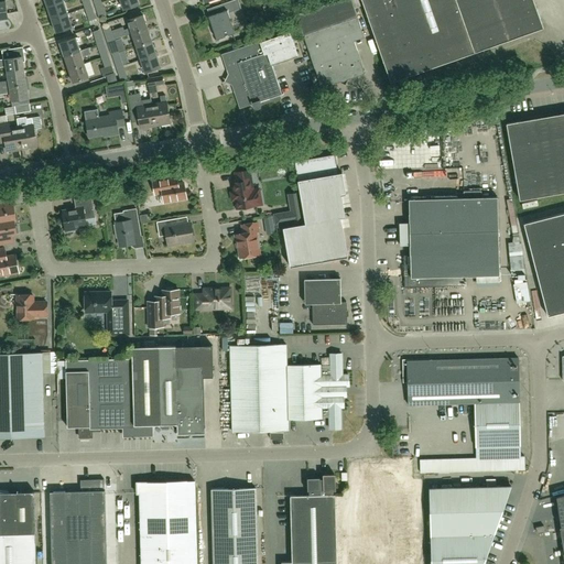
[(63,0),(47,6),(52,19),(67,13),(63,0)]
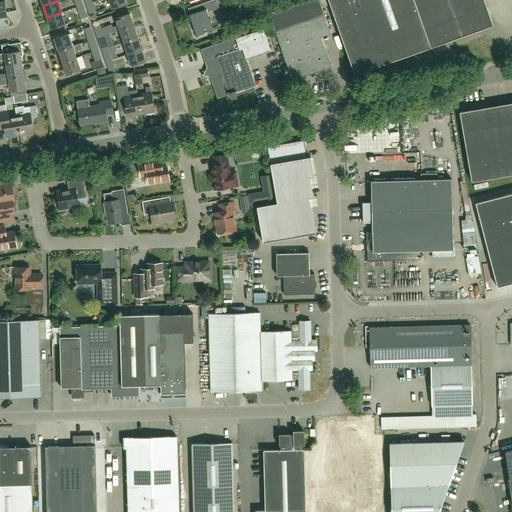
[(125,0),(108,0),(112,9),(127,4),(125,0)]
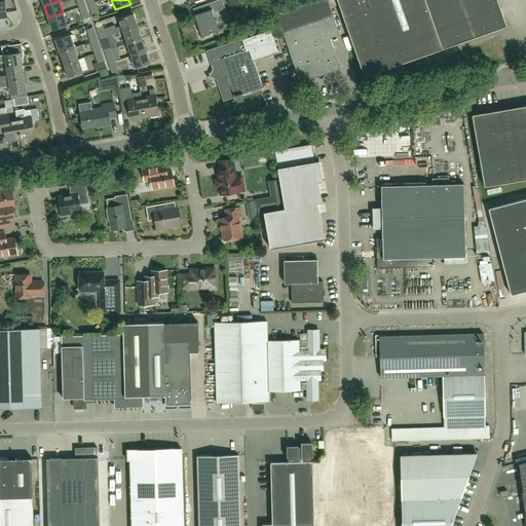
[(213,12),(225,8),(222,0),(218,0),(204,4),(207,11),(194,15),(201,37),(219,31),(213,12)]
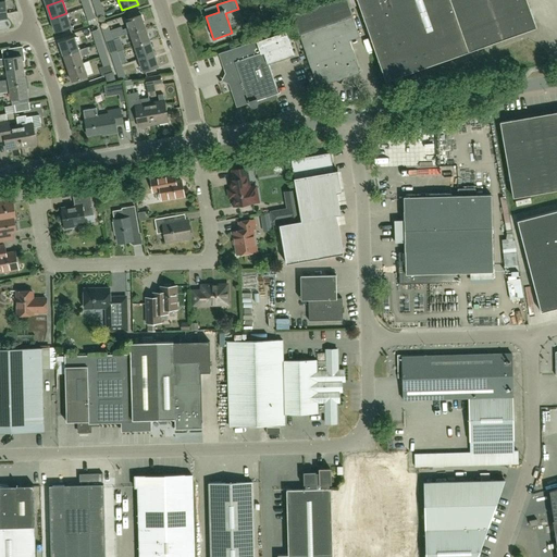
[(349,40),(359,37),(347,0),(332,0),(292,13),(306,54),(308,54),(318,85),(335,78),(336,81),(338,82),(342,82),(343,78),(342,76),(359,71),(349,40)]
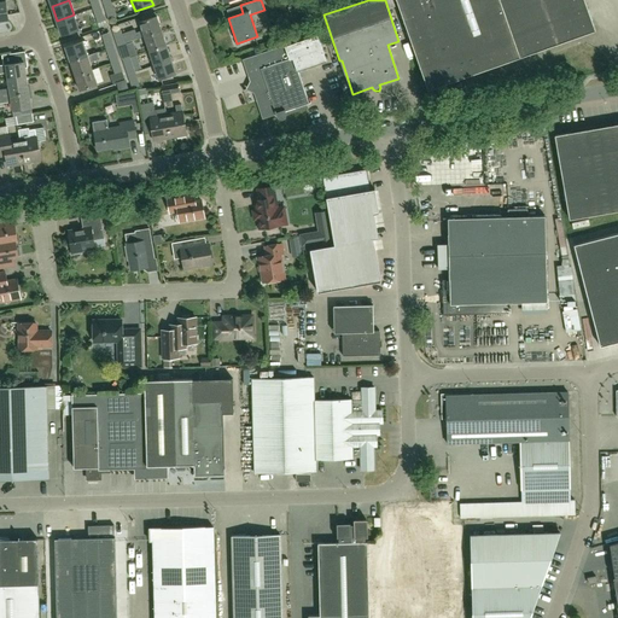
[(398,0),(431,89),(598,29),(587,0),(398,0)]
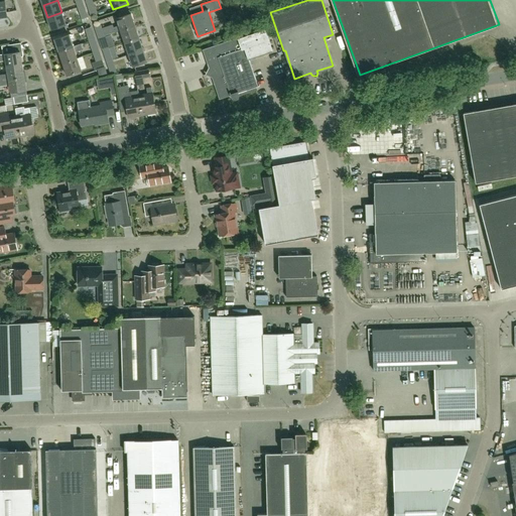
[(93,2),(87,4),(91,16),(97,14),(93,2)]
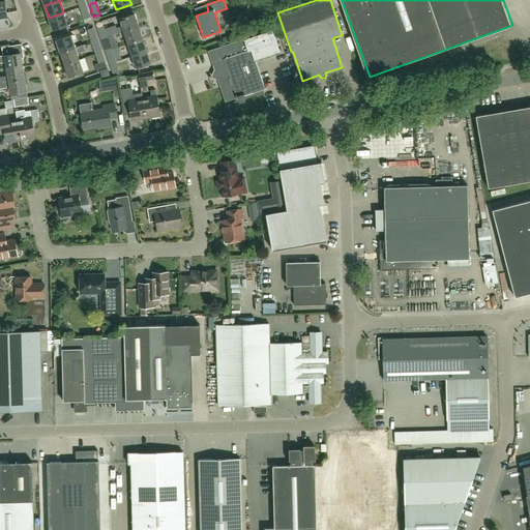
[(86,5),(80,7),(84,20),(90,18),(86,5)]
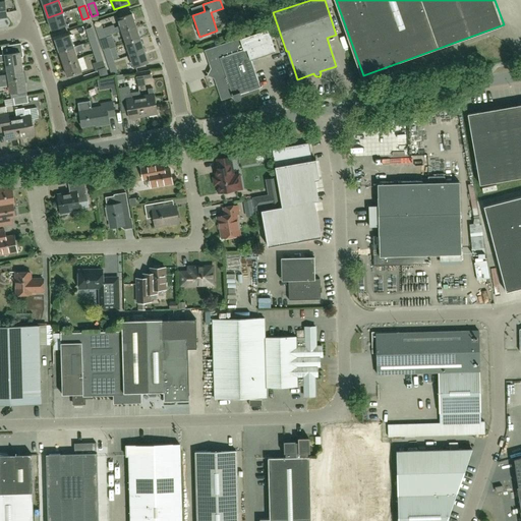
[(62,12),(48,17),(52,30),(66,24),(62,12)]
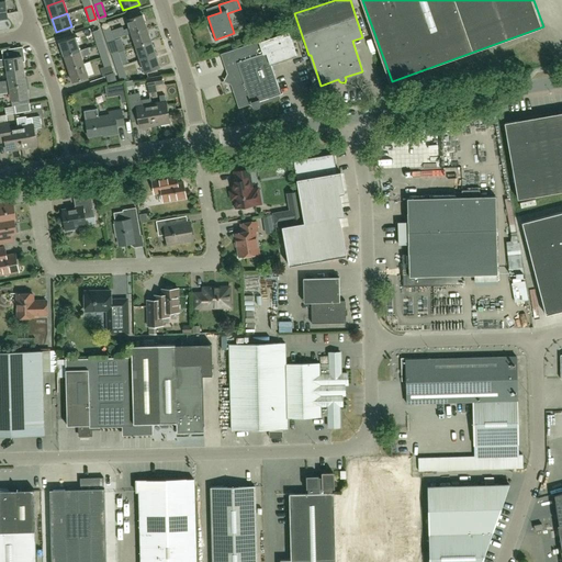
[(125,35),(131,33),(147,27),(143,14),(126,20),(128,27),(123,30),(125,35)]
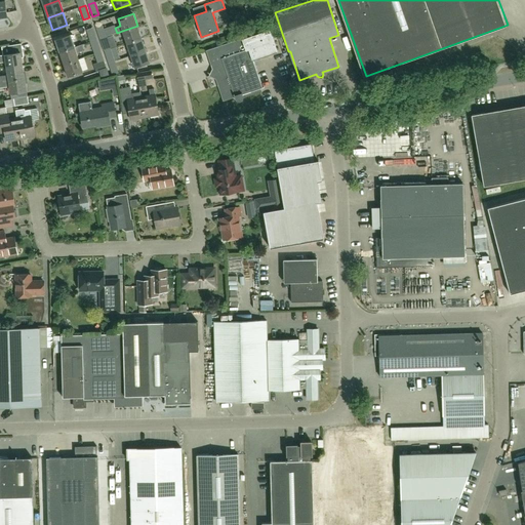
[(101,38),(107,36),(103,25),(96,27),(101,38)]
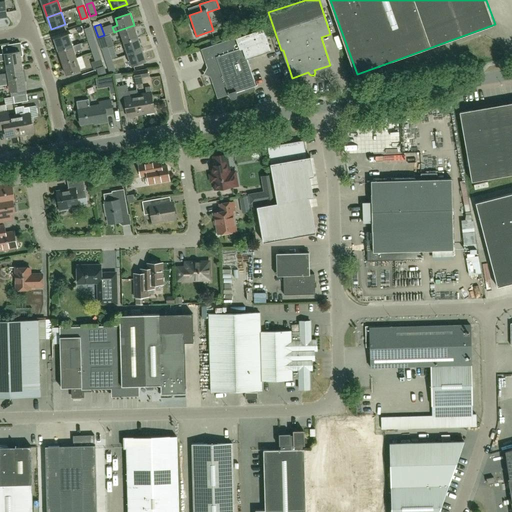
[(123,42),(138,37),(134,25),(119,30),(123,42)]
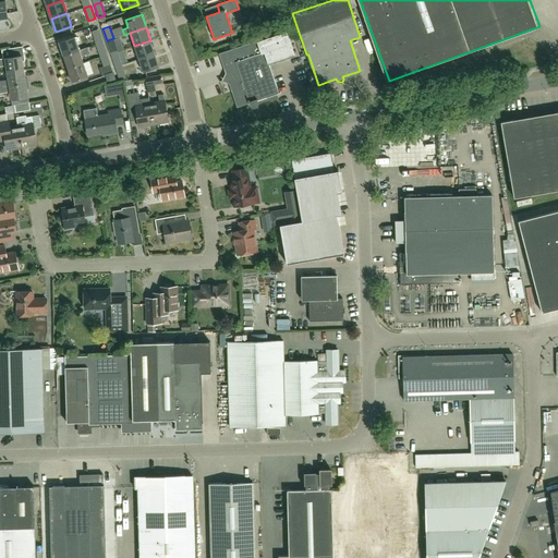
[(96,45),(104,41),(99,29),(92,32),(96,45)]
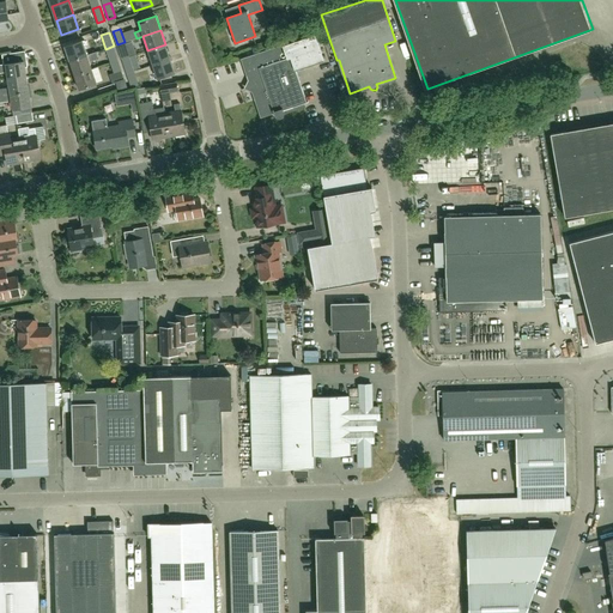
[(286,43),(241,59),(246,73),(248,80),(249,85),(252,85),(254,85),(263,113),(272,109),(273,114),(274,115),(274,116),(275,116),(277,117),(278,117),(279,117),(280,117),(281,116),(283,116),(283,115),(283,114),(284,114),(284,113),(284,111),(283,111),(283,110),(304,103),(308,102),(307,102),(295,70),(323,60),(315,34),(286,43)]
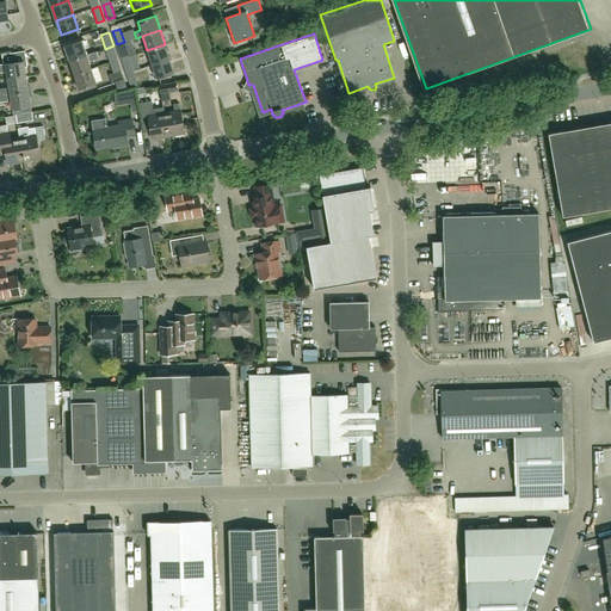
[(69,61),(87,55),(82,39),(65,45),(69,61)]
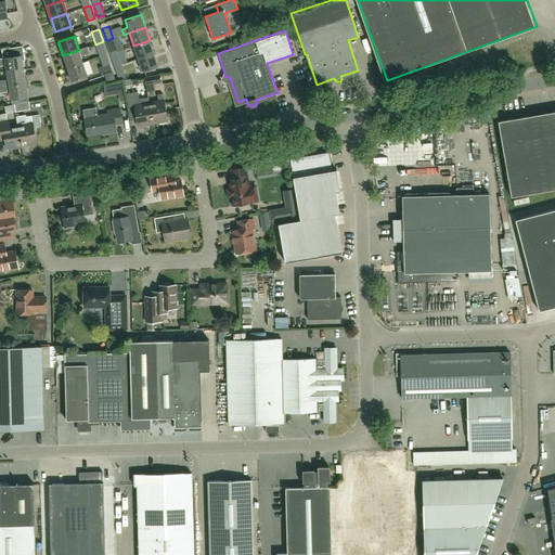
[(111,53),(123,49),(124,49),(119,37),(113,40),(113,38),(106,40),(111,53)]
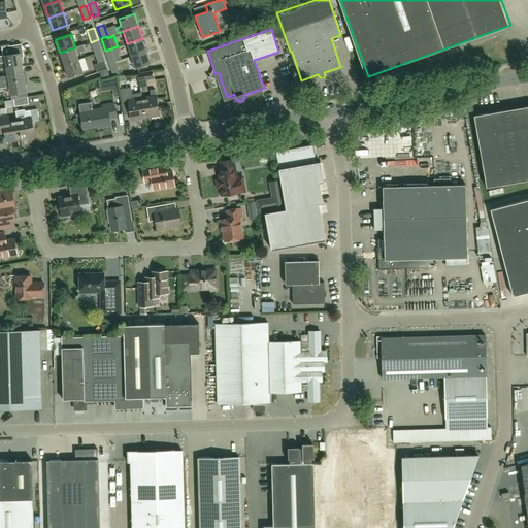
[(131,56),(146,51),(142,38),(127,43),(131,56)]
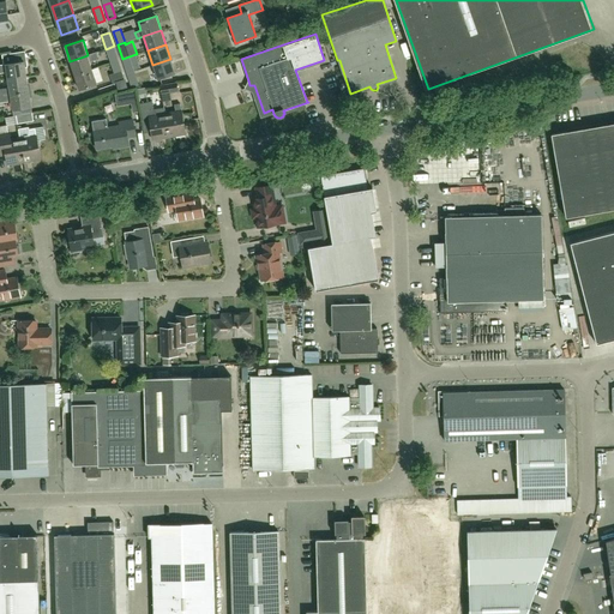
[(110,62),(119,60),(114,46),(106,49),(110,62)]
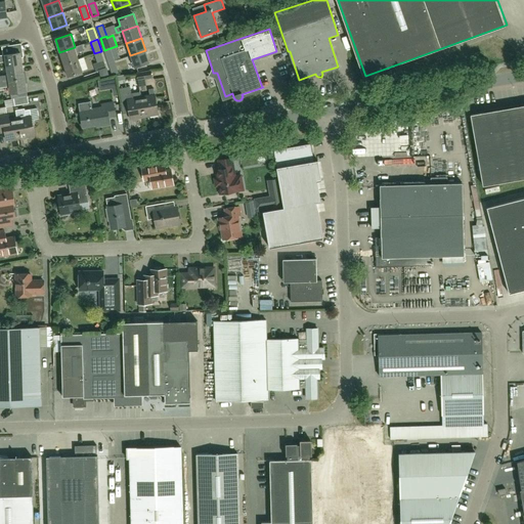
[(75,47),(59,52),(63,63),(79,58),(77,52),(85,49),(83,44),(75,47)]
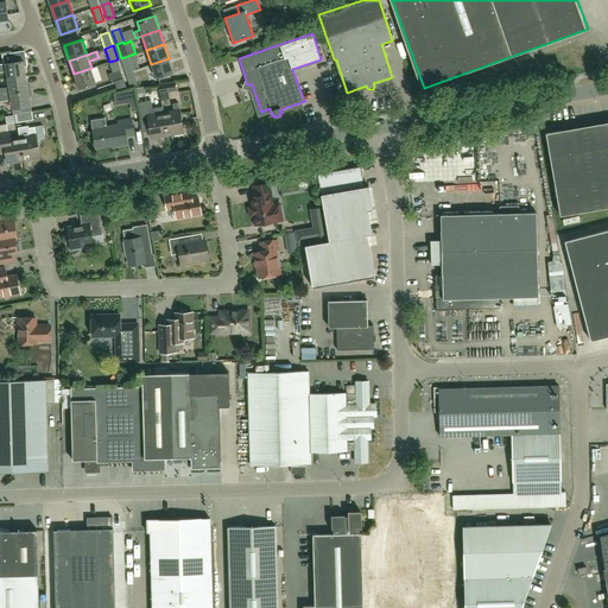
[(139,68),(137,63),(134,54),(121,58),(125,73),(133,70),(139,68)]
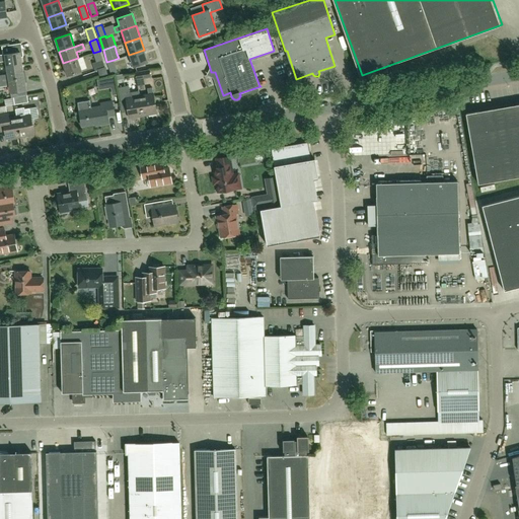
[(148,62),(144,50),(129,55),(133,67),(148,62)]
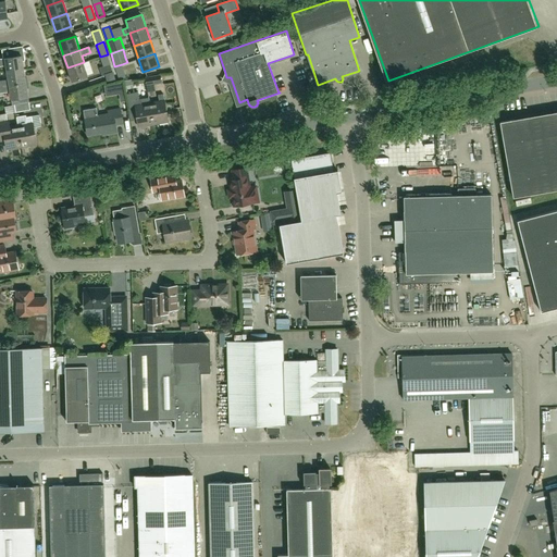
[(113,72),(108,54),(100,57),(103,66),(100,67),(102,76),(106,75),(106,74),(113,72)]
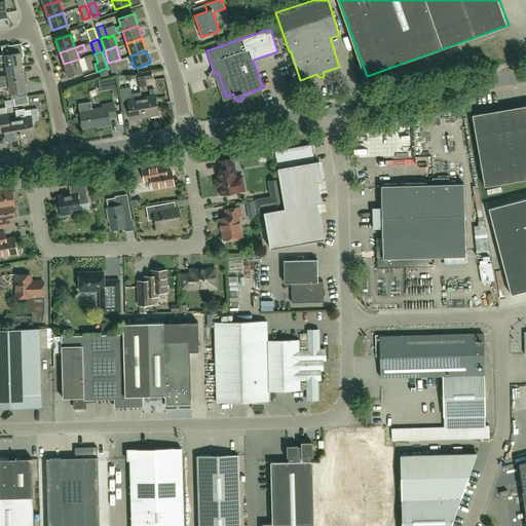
[(21,52),(4,55),(0,55),(0,63),(5,62),(6,68),(23,66),(21,52)]
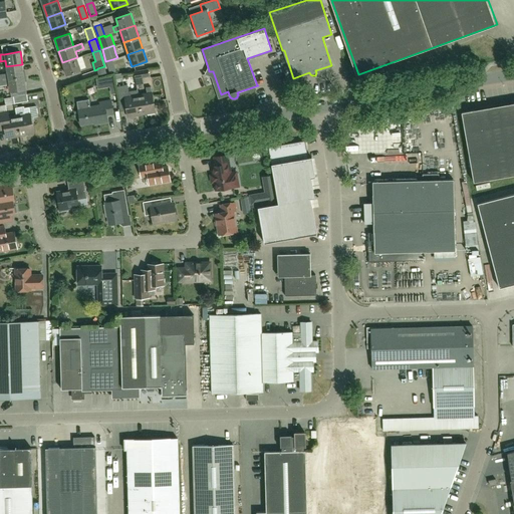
[(66,74),(81,69),(77,57),(62,62),(66,74)]
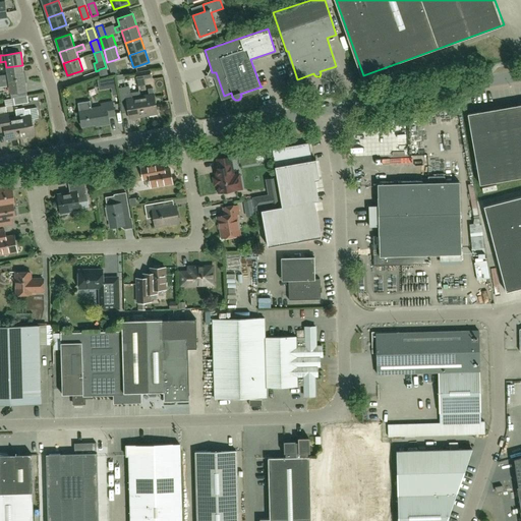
[(118,72),(114,60),(107,62),(111,74),(118,72)]
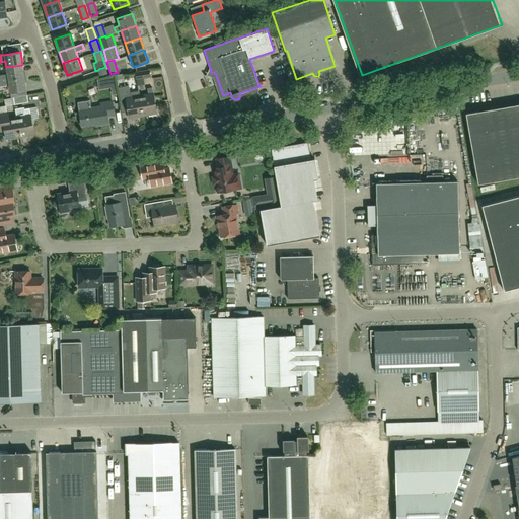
[(22,65),(6,67),(7,74),(0,75),(0,81),(24,77),(22,65)]
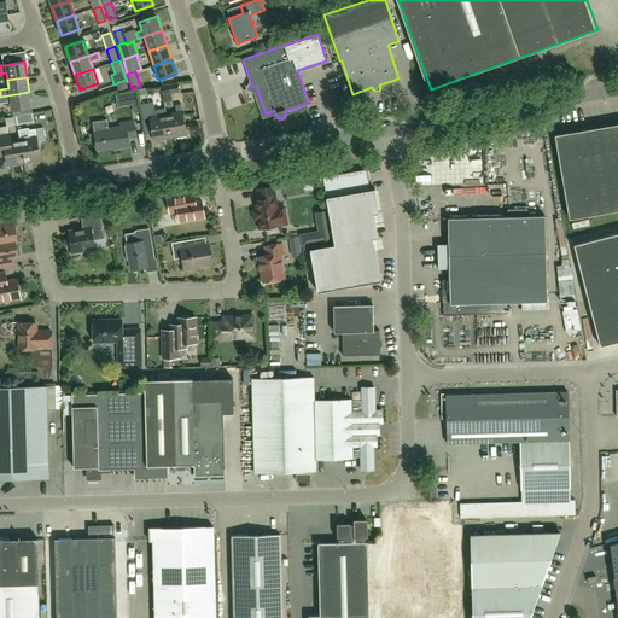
[(117,82),(117,83),(121,91),(128,88),(126,80),(117,82)]
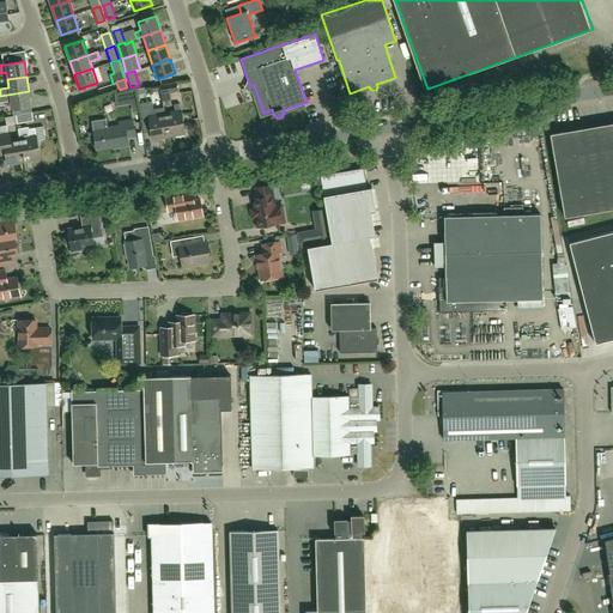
[(162,93),(177,91),(176,83),(161,86),(162,93)]
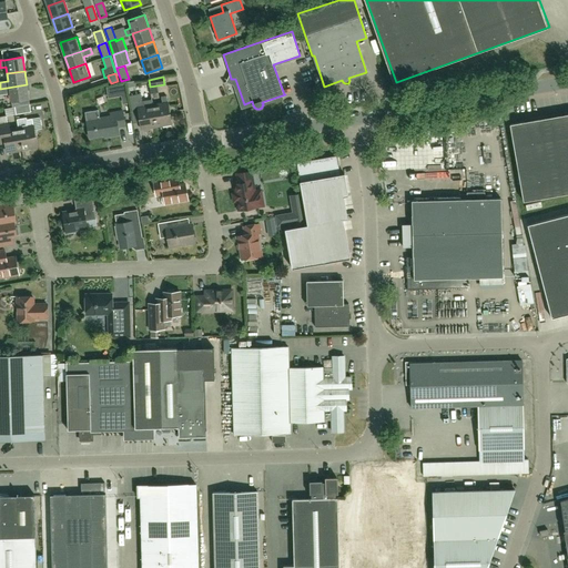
[(29,99),(27,84),(0,89),(0,94),(10,93),(11,101),(29,99)]
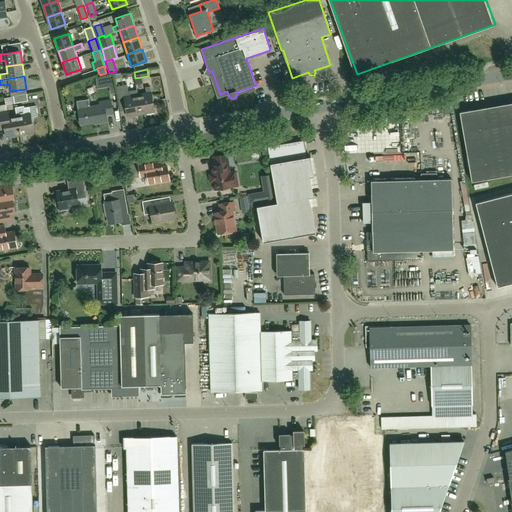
[(127,84),(116,86),(119,100),(124,99),(127,116),(141,114),(138,94),(137,90),(128,91),(127,84)]
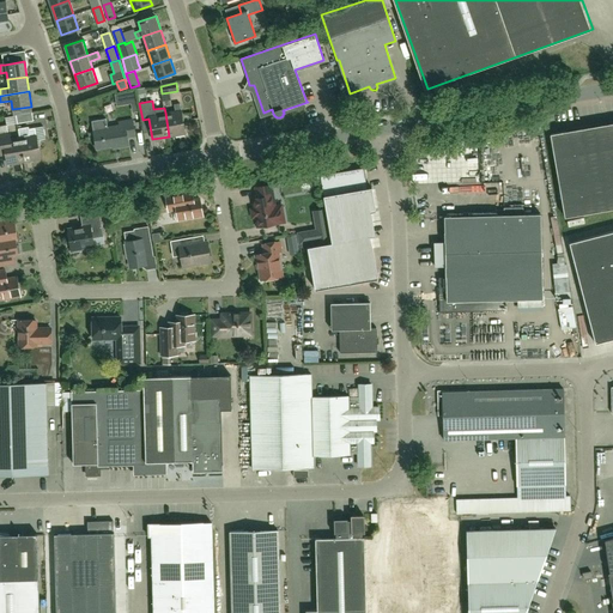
[(175,111),(165,113),(169,137),(184,134),(180,103),(174,104),(175,111)]
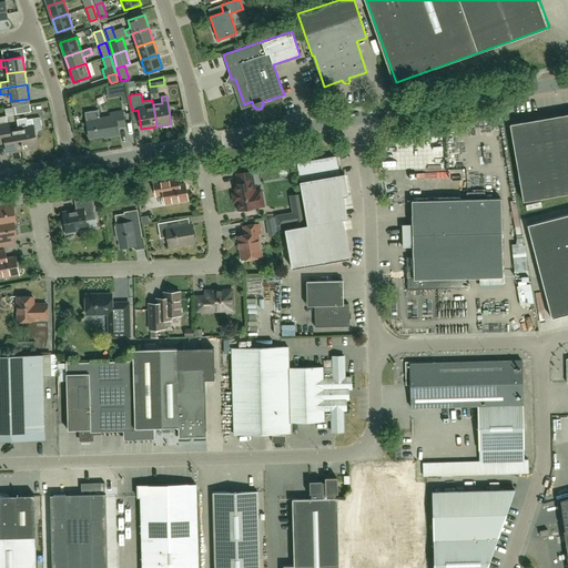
[(31,113),(30,104),(14,107),(17,115),(31,113)]
